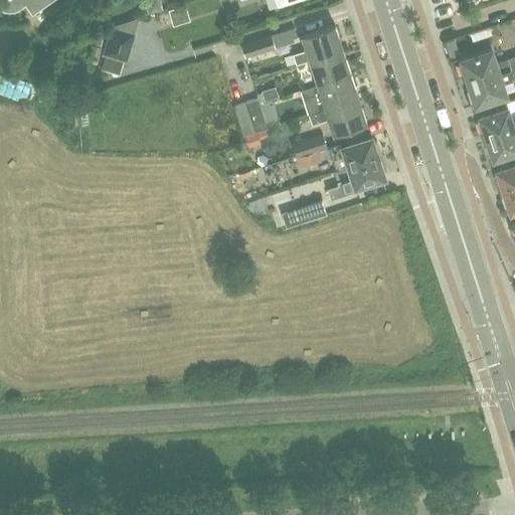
[(0,0),(0,7),(1,9),(5,10),(7,10),(9,11),(11,10),(13,10),(15,10),(17,9),(20,8),(25,4),(32,13),(50,0),(0,0)]
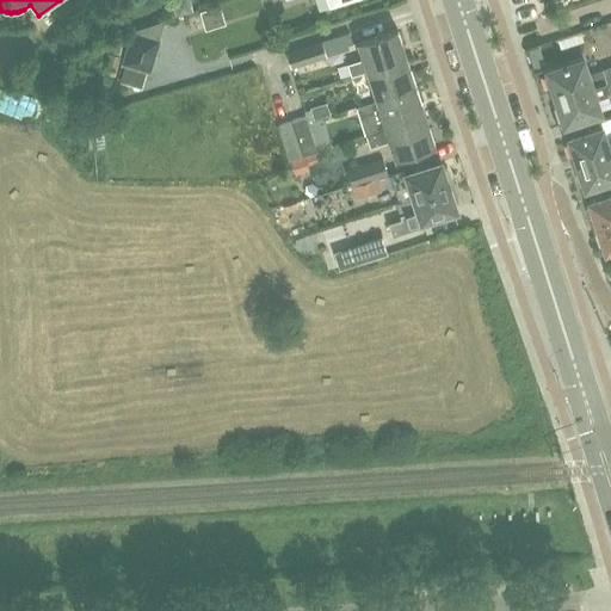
[(123,62),(127,63),(147,69),(152,71),(161,39),(159,38),(165,19),(133,30),(123,62)]
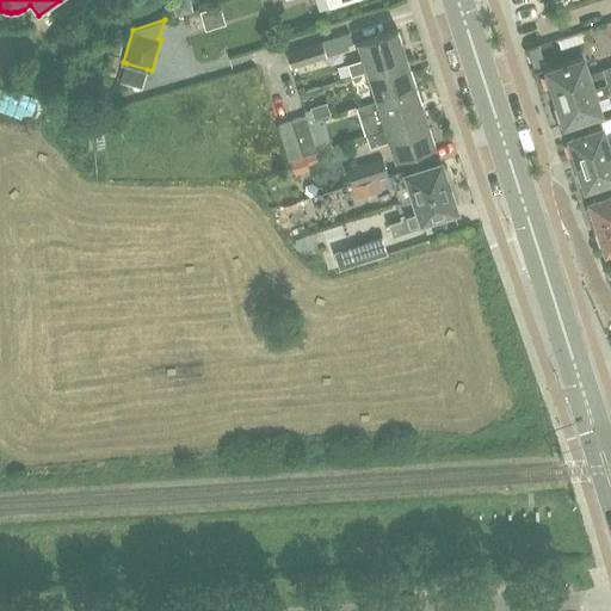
[(352,75),(368,71),(407,57),(397,28),(358,41),(363,59),(349,63),(352,75)]
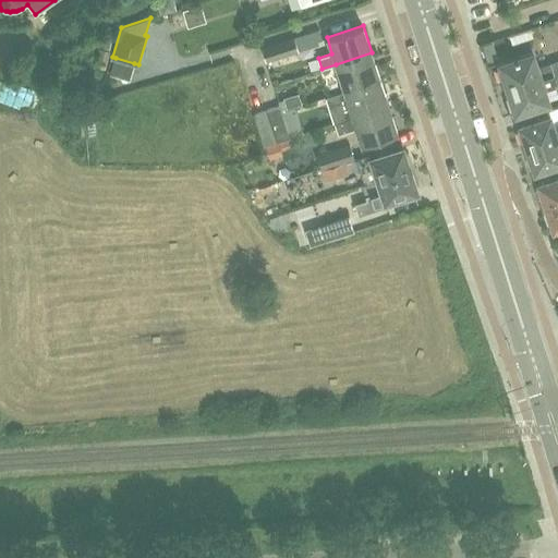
[(529,28),(509,35),(511,43),(532,36),(529,28)]
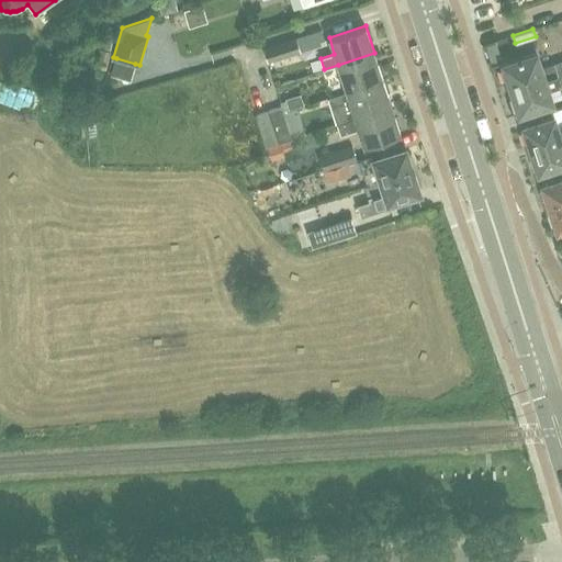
[(295,38),(263,48),(268,62),(299,52),(295,38)]
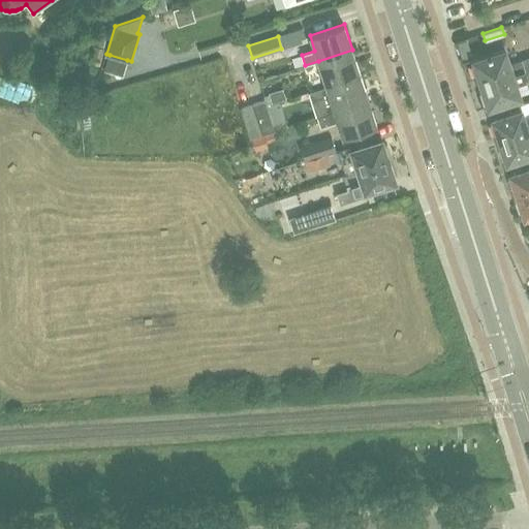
[(457,42),(462,58),(472,55),(467,39),(457,42)]
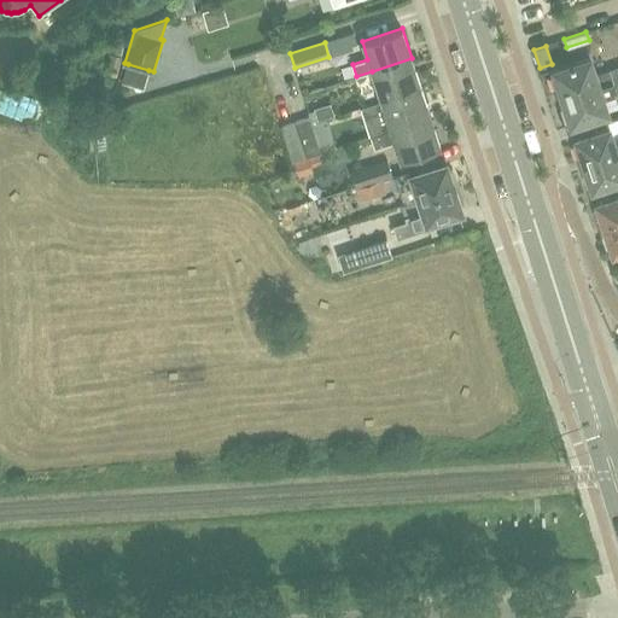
[(121,56),(111,53),(110,53),(108,62),(105,74),(114,76),(117,76),(122,56),(121,56)]
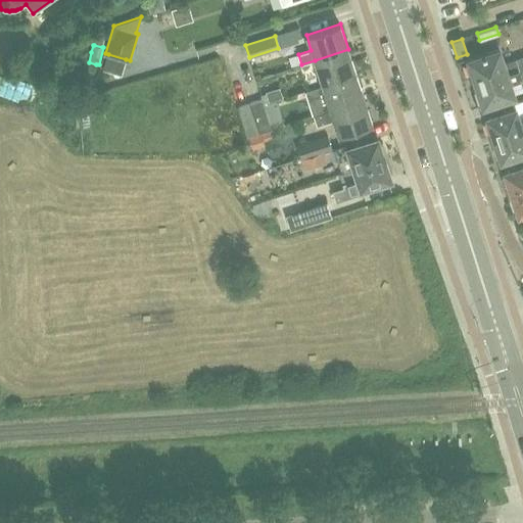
[(322,85),(357,74),(348,49),(315,60),(322,85)]
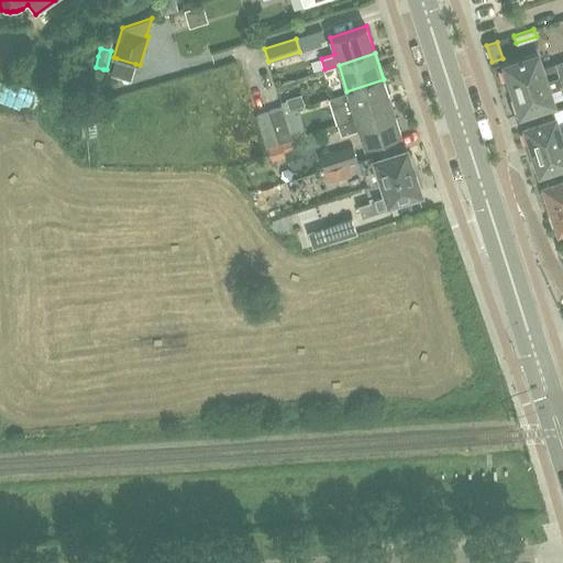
[(562,59),(541,67),(537,53),(501,65),(506,81),(509,80),(512,88),(562,72),(562,59)]
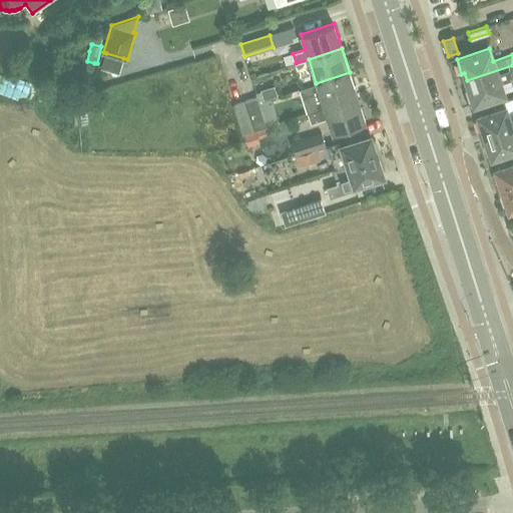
[(0,99),(36,97),(35,74),(44,73),(43,59),(19,61),(20,73),(0,74),(0,99)]
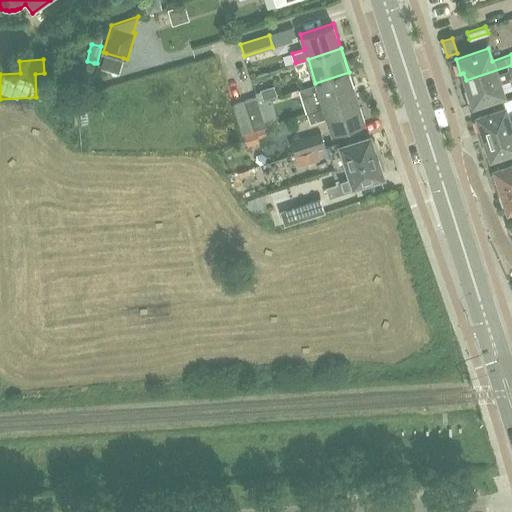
[(503,94),(499,80),(511,75),(511,65),(466,80),(468,89),(465,90),(470,105),(503,94)]
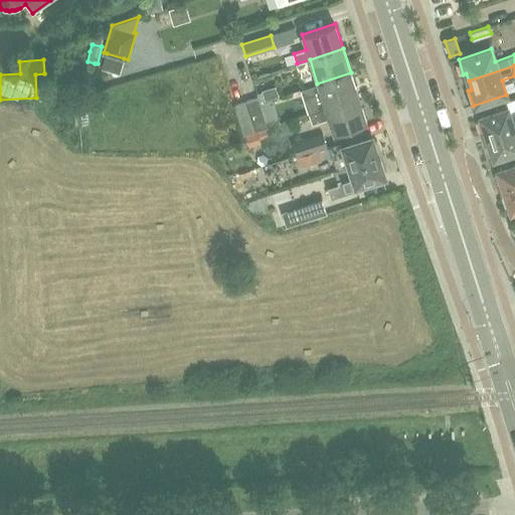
[(309,114),(325,108),(359,98),(351,72),(317,83),(301,89),(309,114)]
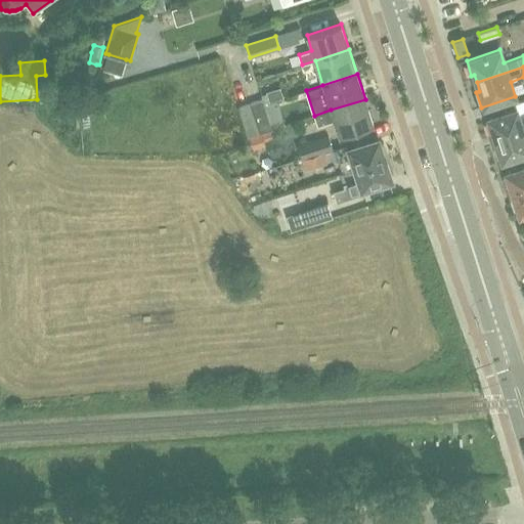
[(280,88),(267,92),(270,102),(284,98),(280,88)]
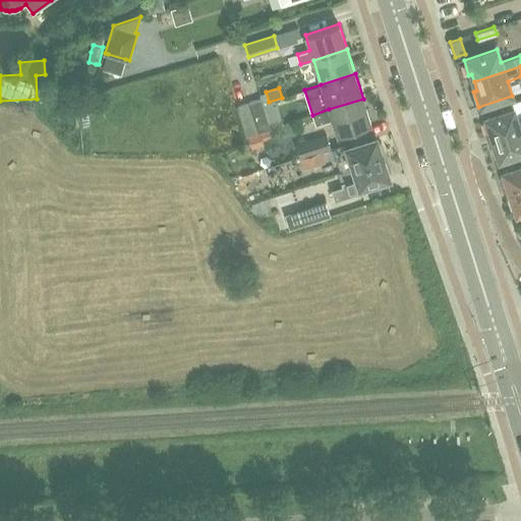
[(249,102),(249,103),(258,132),(285,124),(282,116),(271,119),(264,98),(249,102)]
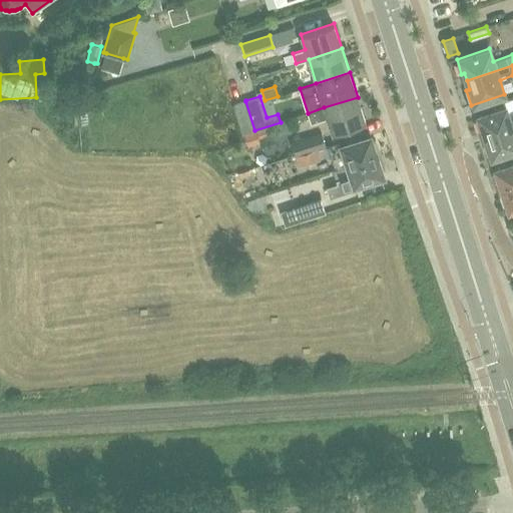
[(358,97),(324,107),(308,113),(311,123),(327,118),(332,132),(366,121),(358,97)]
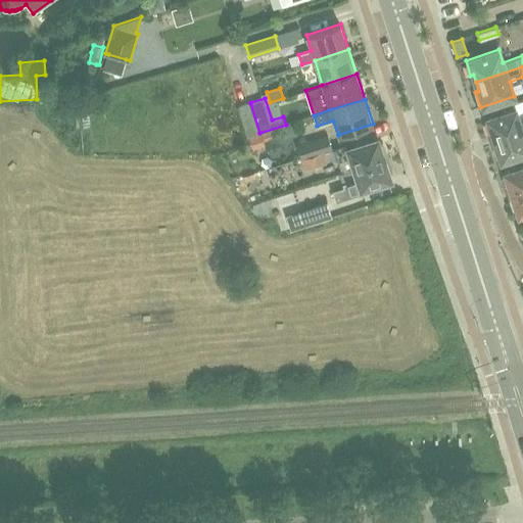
[(250,103),(250,102),(238,106),(247,137),(259,133),(250,103)]
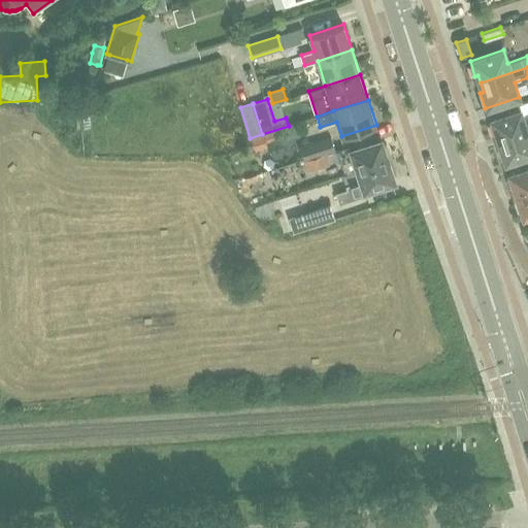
[(527,119),(524,121),(521,109),(489,120),(494,135),(496,134),(498,139),(527,129),(527,119)]
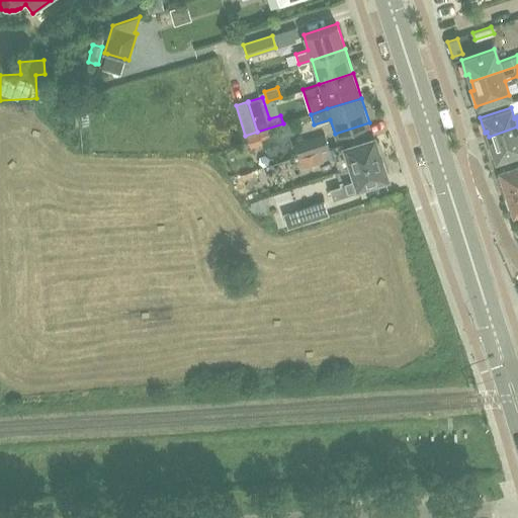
[(517,126),(489,137),(491,145),(489,145),(493,160),(517,151),(517,126)]
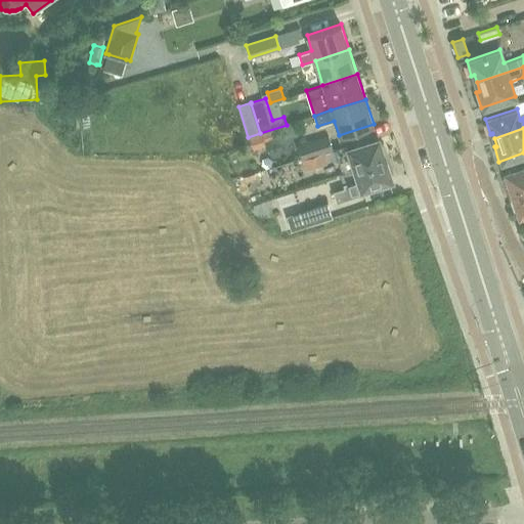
[(273,134),(271,130),(259,134),(249,137),(253,149),(266,145),(264,141),(271,139),(274,138),(273,134)]
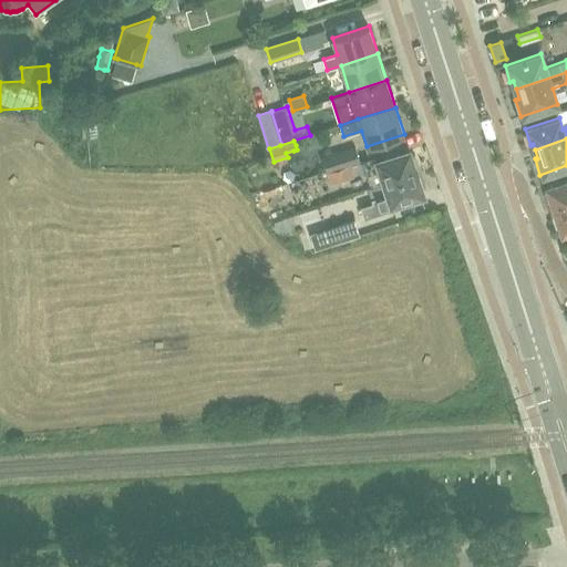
[(327,172),(361,161),(357,146),(322,156),(327,172)]
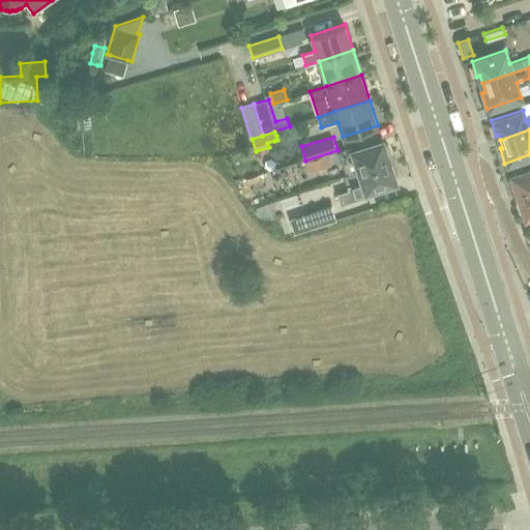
[(359,171),(389,160),(382,140),(352,150),(351,146),(339,149),(347,174),(358,170),(359,171)]
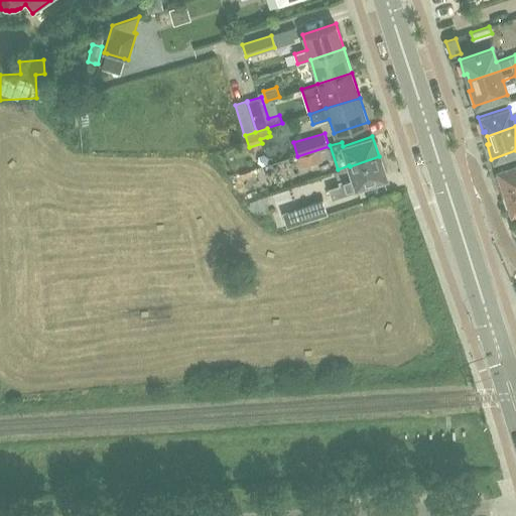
[(318,149),(296,157),(299,167),(308,165),(323,160),(320,155),(318,149)]
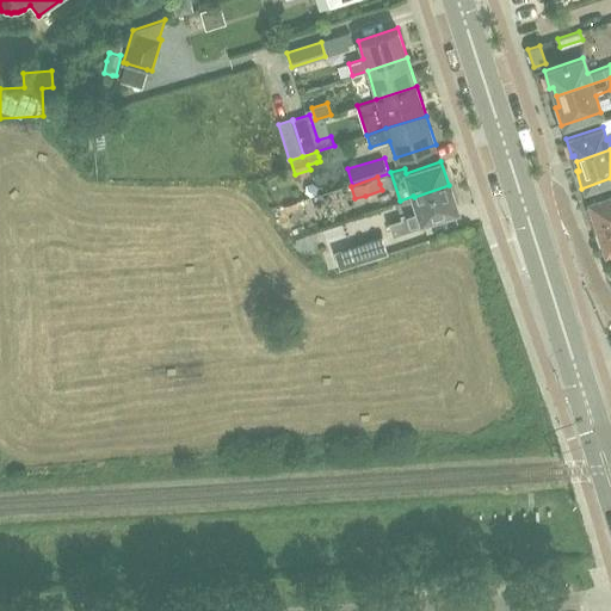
[(392,235),(424,226),(423,221),(456,209),(449,185),(414,197),(418,208),(400,214),(401,218),(387,222),(392,235)]
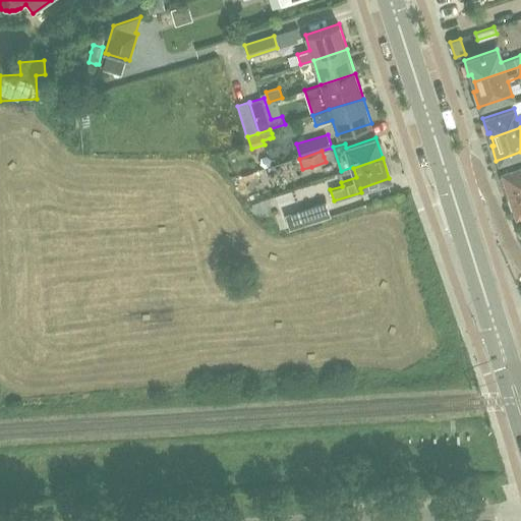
[(520,165),(503,171),(504,175),(501,178),(504,184),(507,185),(510,192),(520,188),(520,165)]
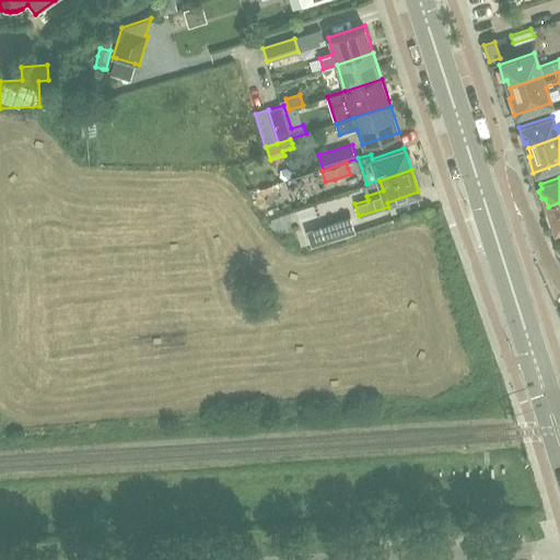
[(559,202),(548,207),(550,214),(548,218),(550,225),(555,226),(555,230),(559,228),(559,202)]
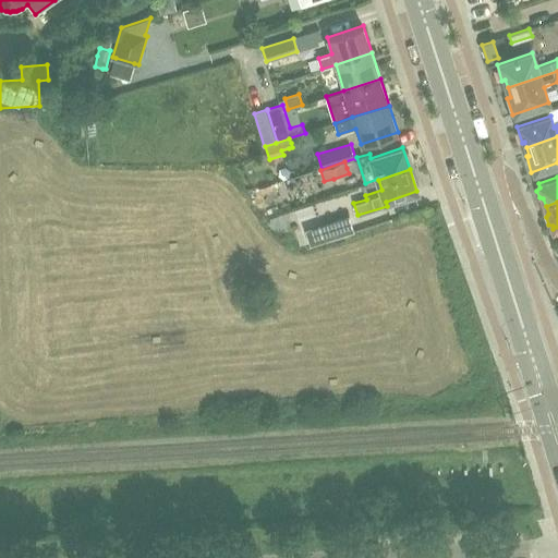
[(318,225),(323,241),(354,231),(349,215),(318,225)]
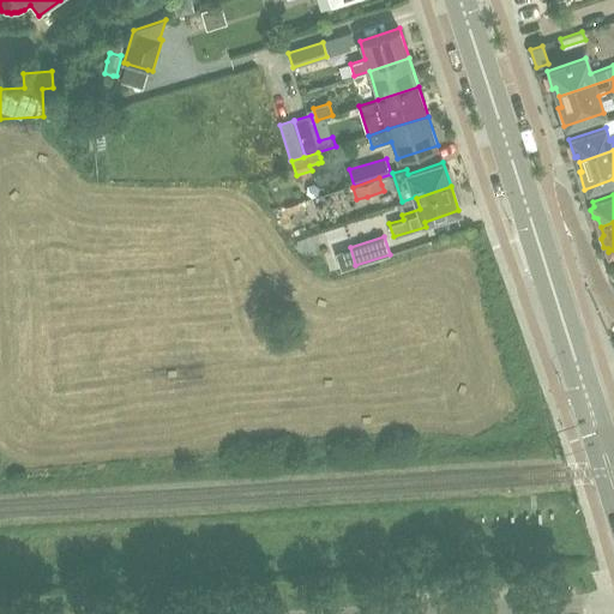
[(390,254),(355,265),(362,286),(396,275),(390,254)]
